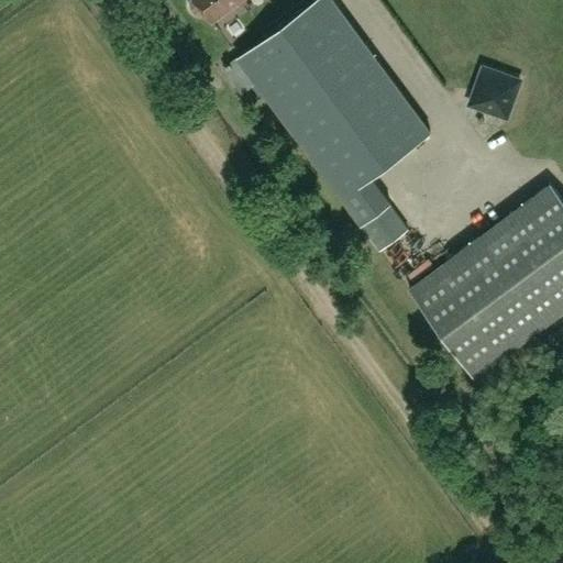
[(192,0),(191,2),(192,8),(196,13),(201,15),(208,13),(213,22),(242,0),(192,0)]
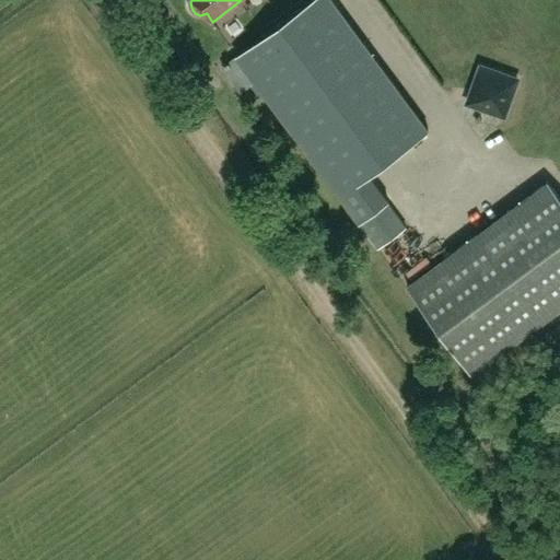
[(313,0),(237,56),(362,223),(381,248),(408,229),(388,202),(391,202),(371,175),(430,131),(331,0),(313,0)]
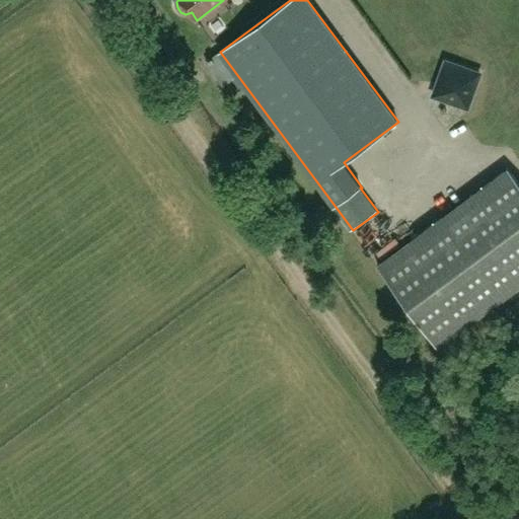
[(434,95),(440,97),(468,108),(480,74),(446,61),(436,90),(434,95)]
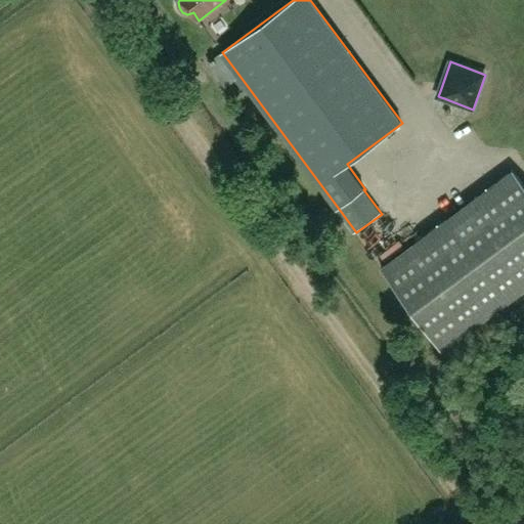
[(443,350),(523,290),(523,183),(514,171),(382,268),(443,350)]
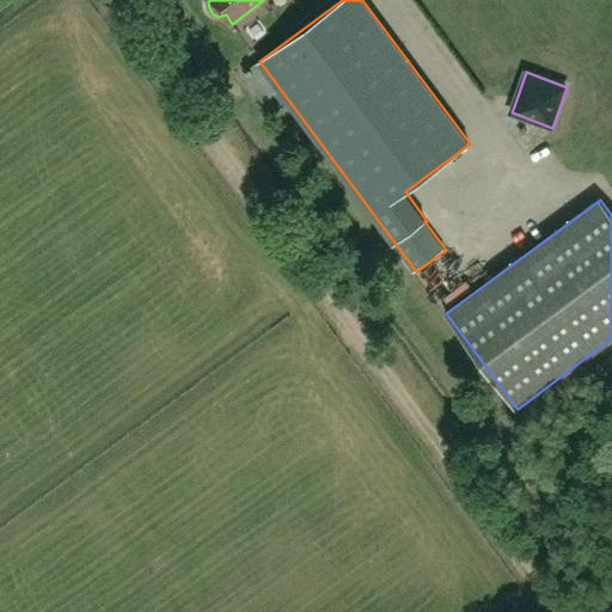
[(459,274),(434,288),(440,298),(465,283),(459,274)]
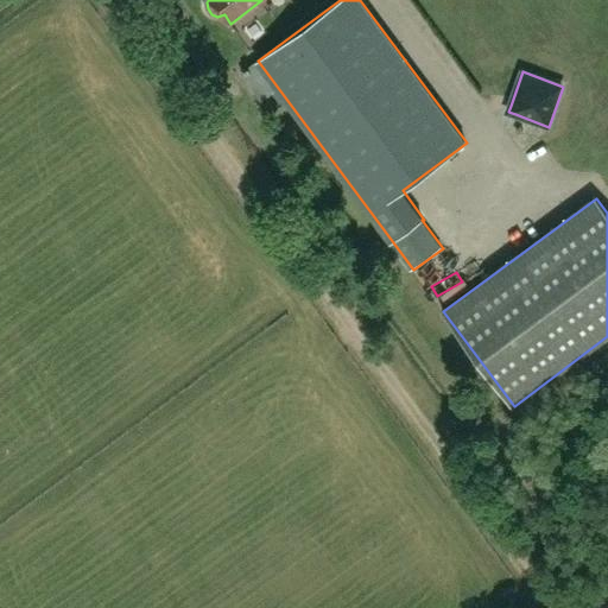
All buildings are outlined.
